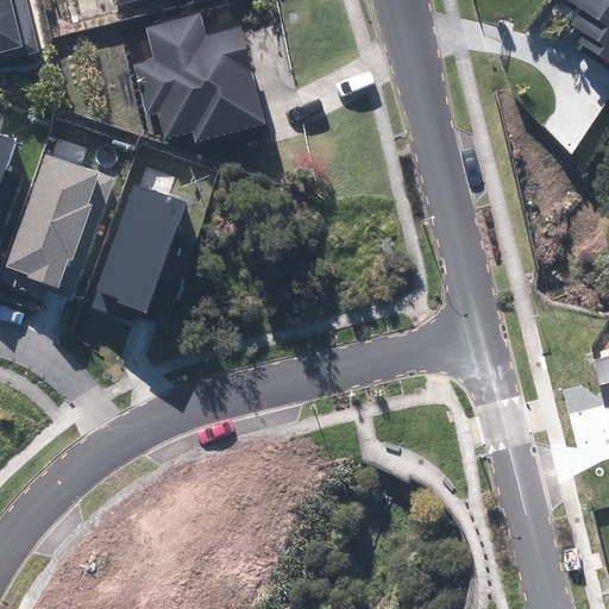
[(0,0),(0,61),(43,50),(27,0),(0,0)]
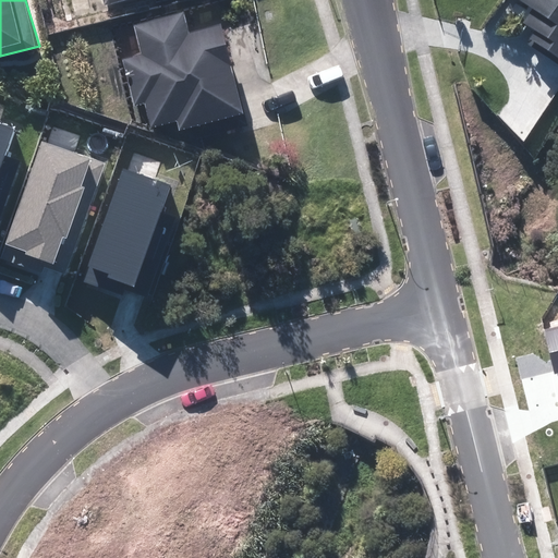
[(534,36),(557,53),(557,0),(521,0),(535,10),(528,22),(538,29),(534,36)]
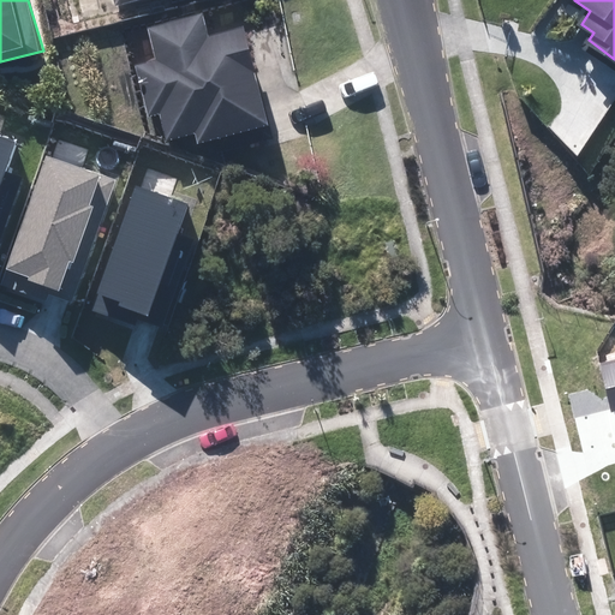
[(162,114),(169,142),(198,133),(201,144),(272,124),(244,28),(212,37),(204,15),(150,30),(160,60),(137,66),(151,118),(162,114)]
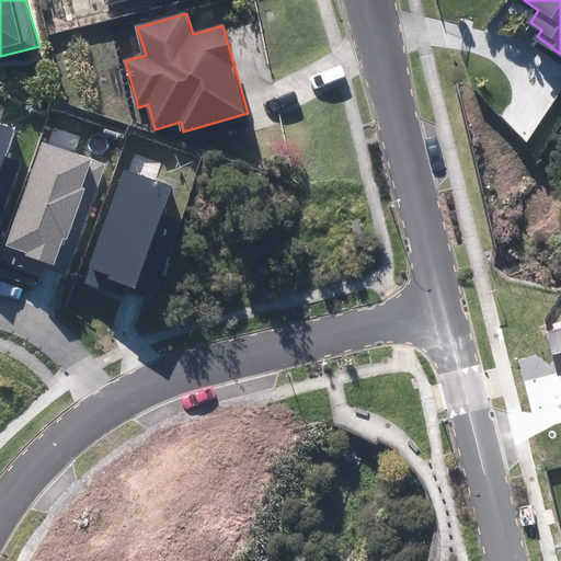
[(0,123),(0,168),(14,128),(0,123)]
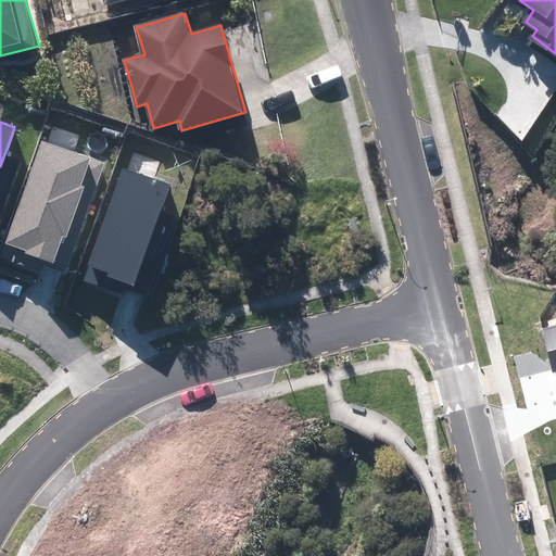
[(41,139),(4,243),(26,251),(25,253),(53,263),(62,237),(77,242),(105,162),(41,139)]
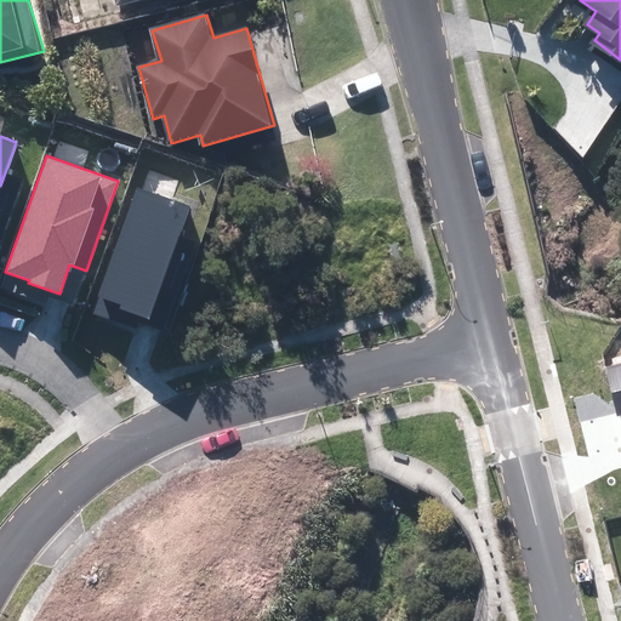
[(137,189),(95,314),(136,329),(141,317),(149,320),(189,208),(137,189)]
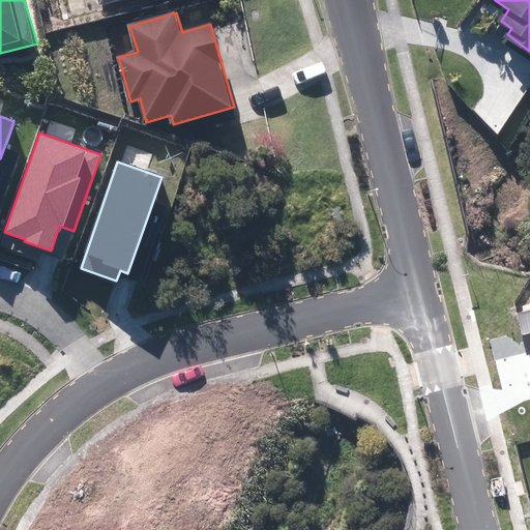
[(529,307),(517,312),(527,354),(529,353),(529,307)]
